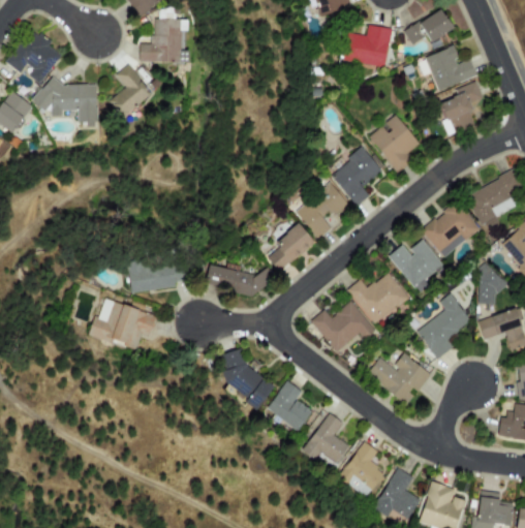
[(129,0),(139,16),(161,0),(129,0)]
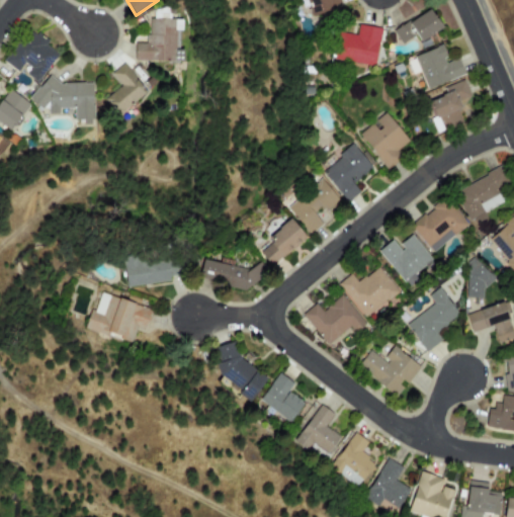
[(308,0),(313,15),(344,6),(342,0),(308,0)]
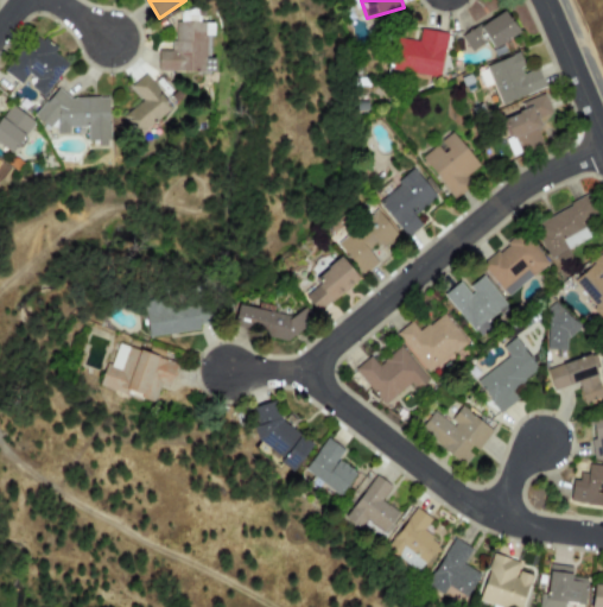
[(475,50),(492,40),(496,49),(522,32),(507,8),(465,37),(475,50)]
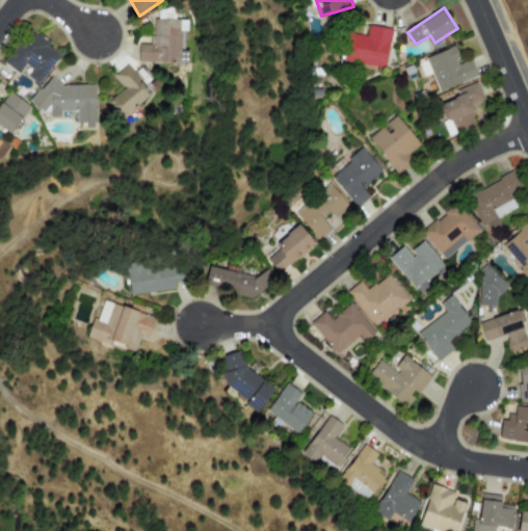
[(140,61),(188,62),(188,19),(155,18),(154,44),(140,44),(140,61)]
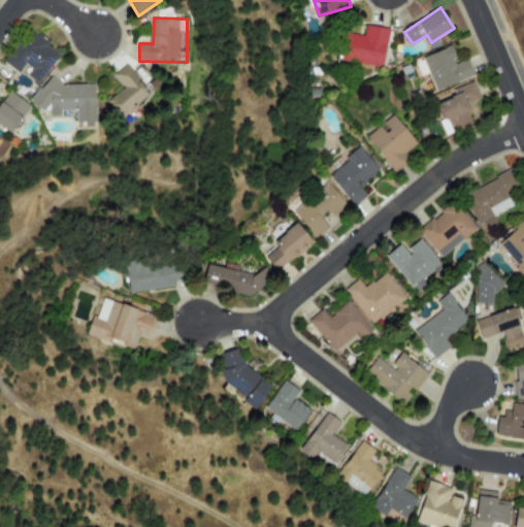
[(386,66),(391,28),(368,25),(367,34),(347,32),(342,61),(386,66)]
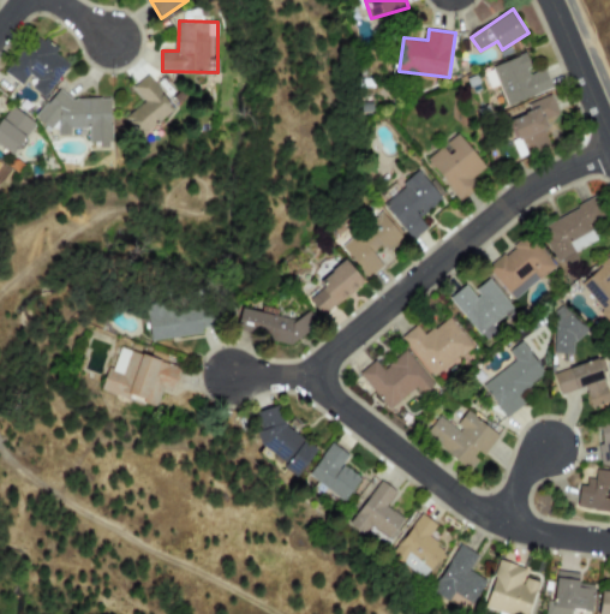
[(47,97),(72,64),(57,52),(60,48),(39,33),(9,73),(24,84),(31,73),(40,79),(35,88),(47,97)]
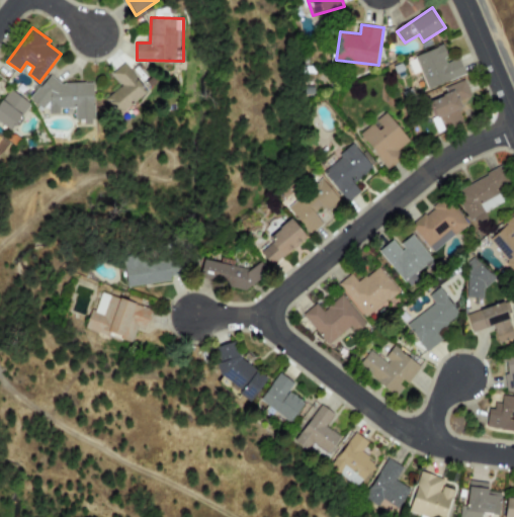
[(417,56),(430,88),(466,74),(460,58),(451,61),(445,45),(417,56)]
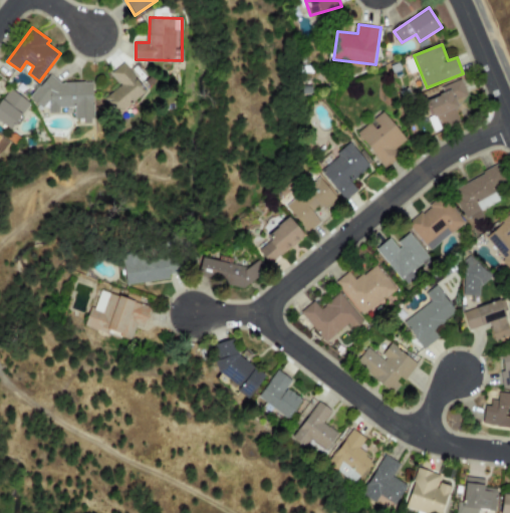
[(122,84),(106,97),(119,113),(149,90),(124,62),(112,72),(122,84)]
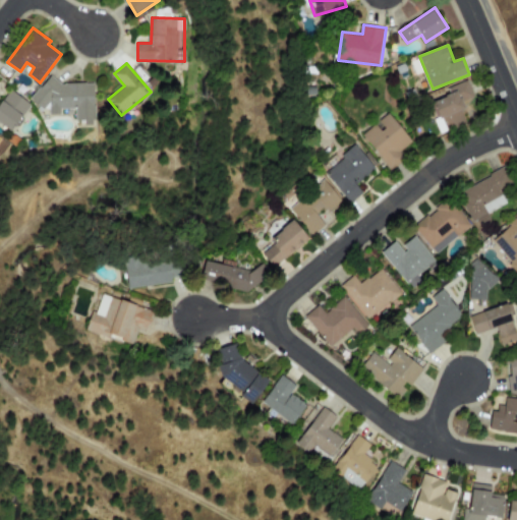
[(435,101),(441,117),(437,119),(442,132),(468,122),(464,111),(471,109),(468,100),(476,97),(470,79),(450,88),(452,94),(435,101)]
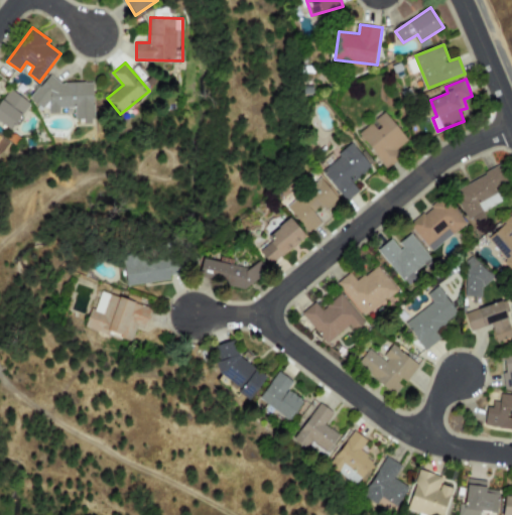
[(95,81),(49,81),(49,86),(34,86),(34,104),(50,104),(50,113),(61,113),(61,108),(77,108),(77,119),(86,119),(86,123),(95,123),(95,81)]
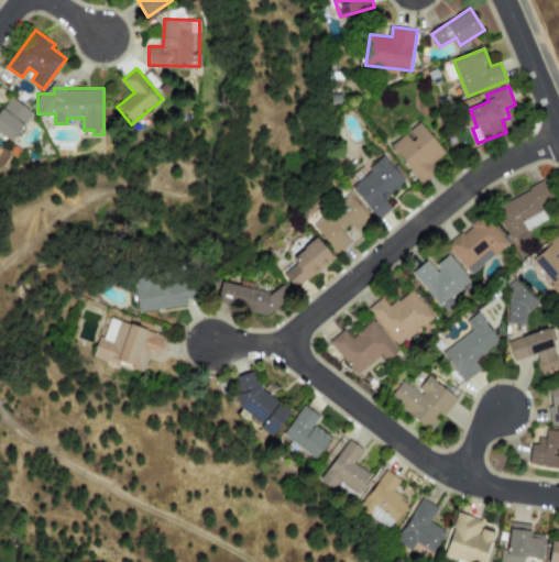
[(36,113),(13,96),(0,112),(0,132),(13,143),(36,113)]
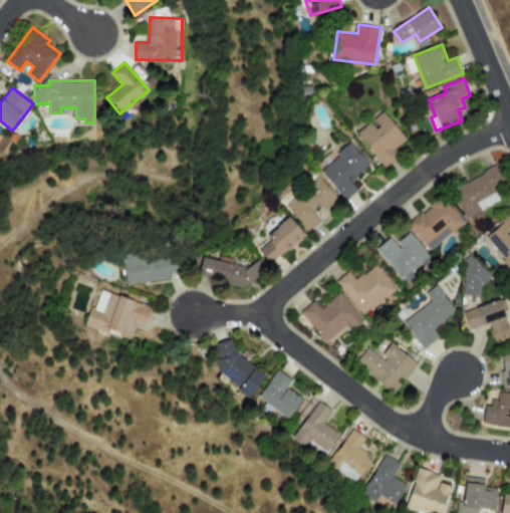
[(358,133),(388,168),(402,156),(396,150),(409,140),(386,110),(358,133)]
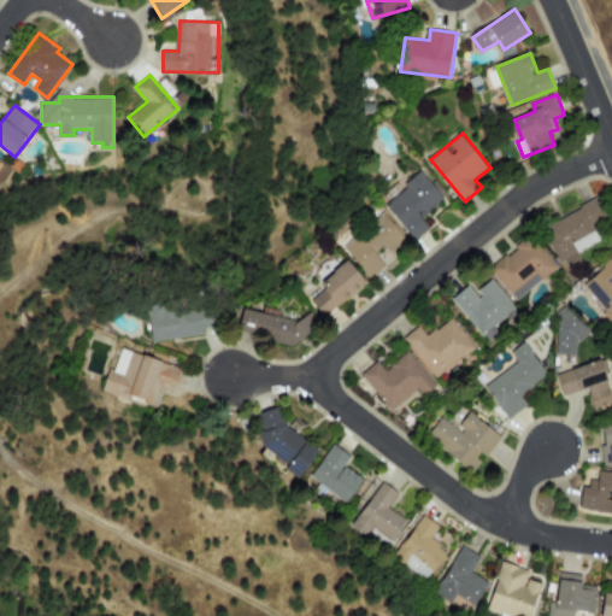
[(431,228),(423,218),(447,199),(424,171),(386,204),(417,240),(431,228)]
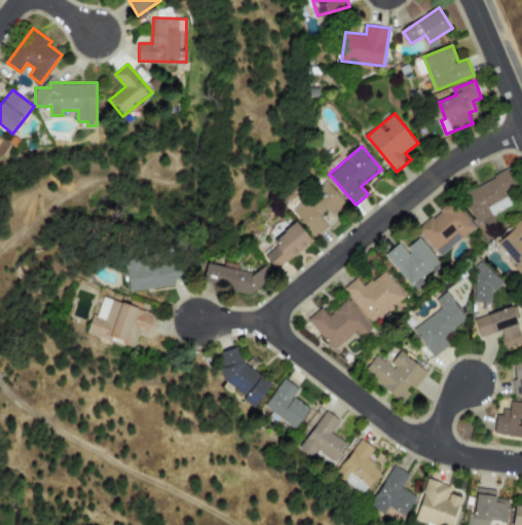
[(465,192),(483,230),(498,223),(494,214),(514,205),(508,191),(519,186),(512,171),(465,192)]
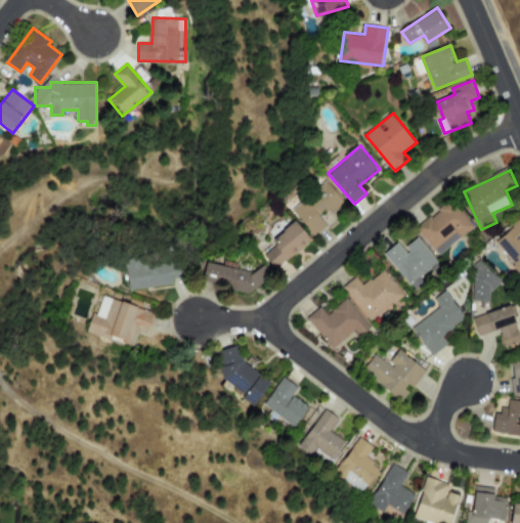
[(316,236),(330,226),(323,219),(345,201),(328,180),(293,209),(316,236)]
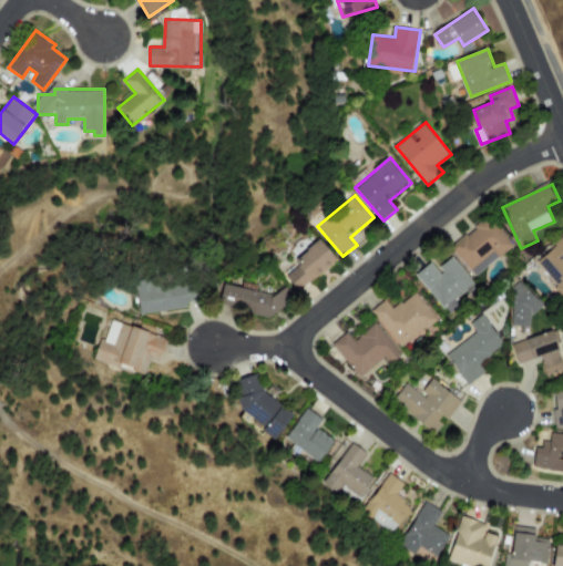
[(452,245),(476,276),(515,245),(491,215),(452,245)]
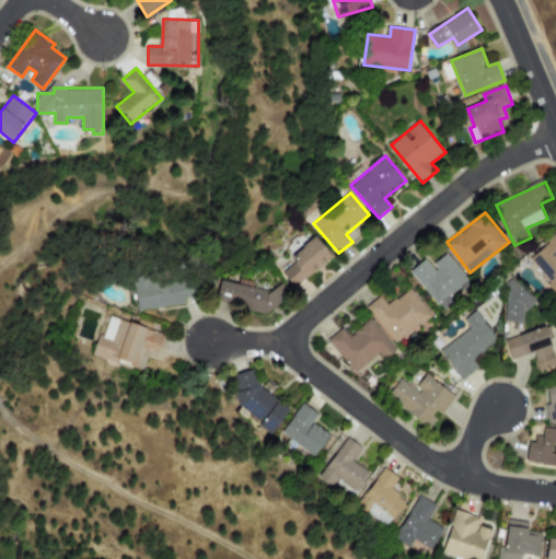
[(334,256),(316,236),(292,256),(297,261),(284,272),(296,288),(334,256)]
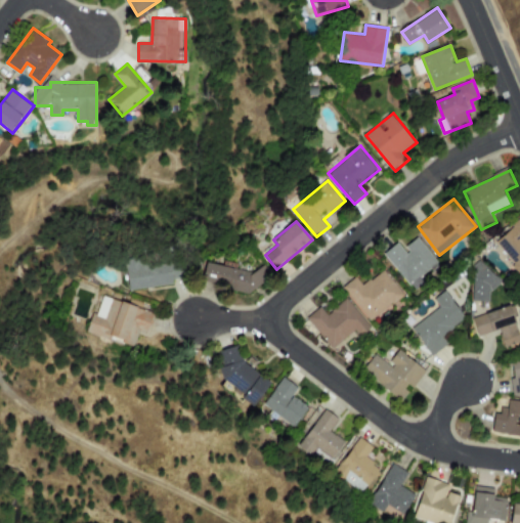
[(519,221),(496,240),(519,270),(519,221)]
